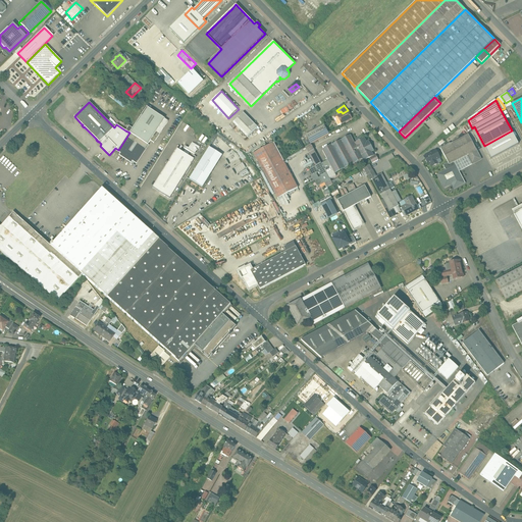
[(133,128),(128,126),(125,131),(129,133),(118,150),(122,153),(120,155),(131,161),(132,159),(136,162),(150,141),(154,143),(159,135),(156,132),(164,119),(146,107),(133,128)]
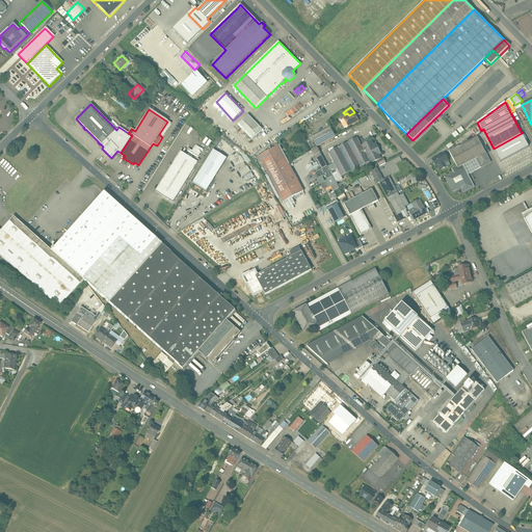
[(354,113),(344,118),(346,122),(342,124),(345,129),(358,122),(354,113)]
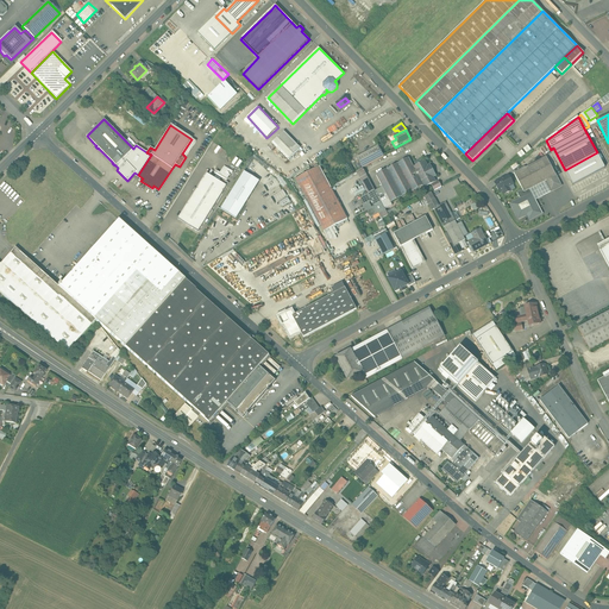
[(300,150),(283,132),(272,143),(289,159),(300,150)]
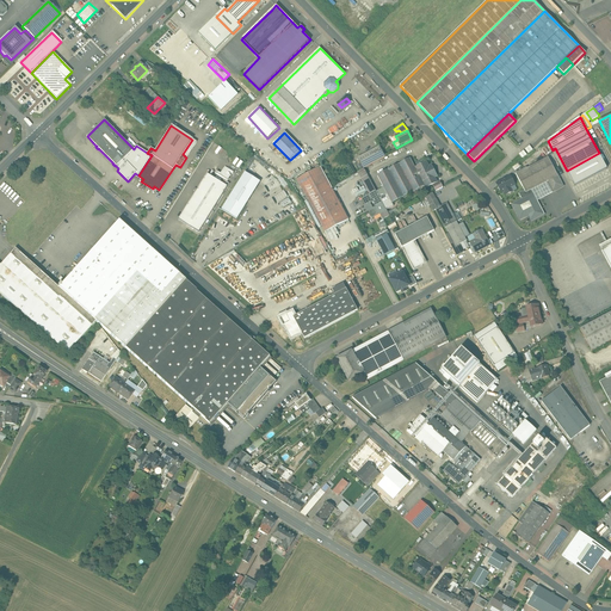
[(380,147),(358,158),(364,168),(384,158),(380,147)]
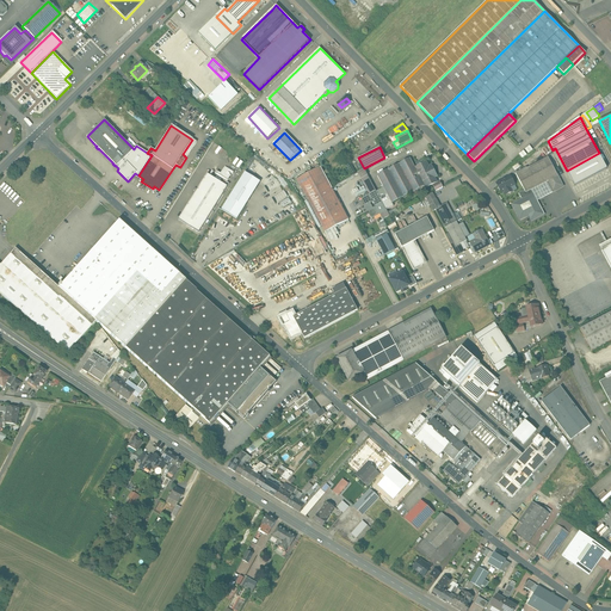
[(548,158),(528,168),(526,167),(516,173),(524,191),(525,193),(531,190),(548,181),(557,176),(548,158)]
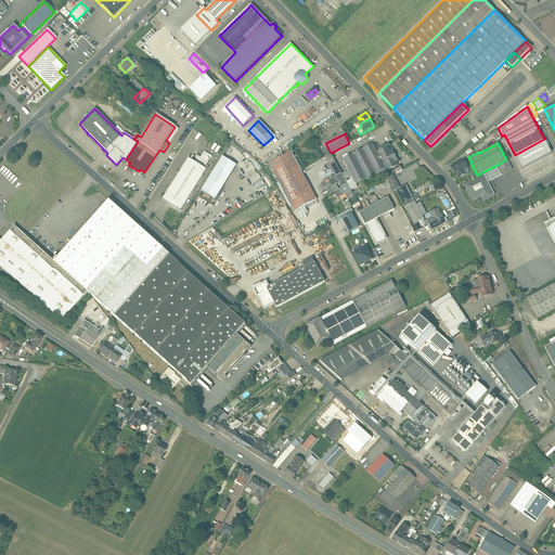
[(373,144),(343,160),(356,184),(386,169),(377,153),(373,144)]
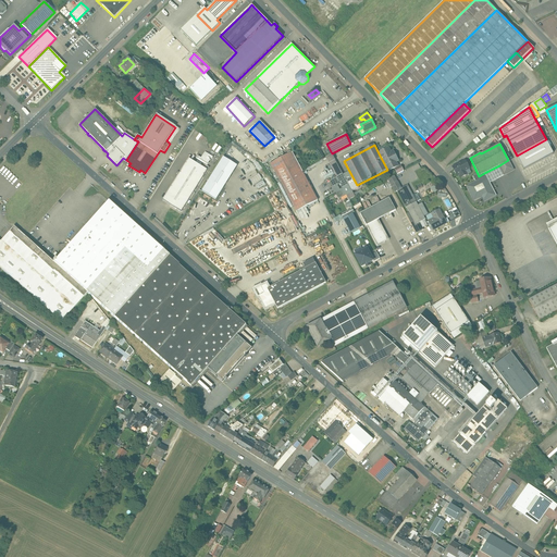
[(394,157),(388,148),(386,149),(385,147),(384,146),(380,148),(380,149),(381,152),(379,153),(387,170),(388,172),(398,166),(396,162),(398,161),(396,156),(394,157)]
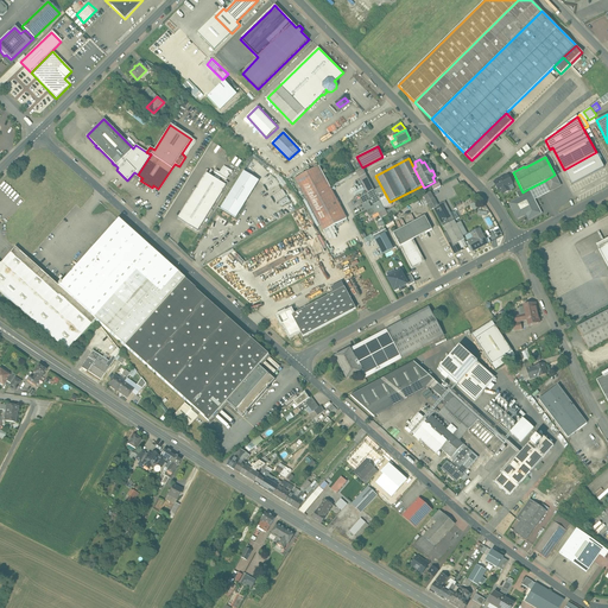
[(220,173),(228,178),(232,170),(223,165),(220,173)]
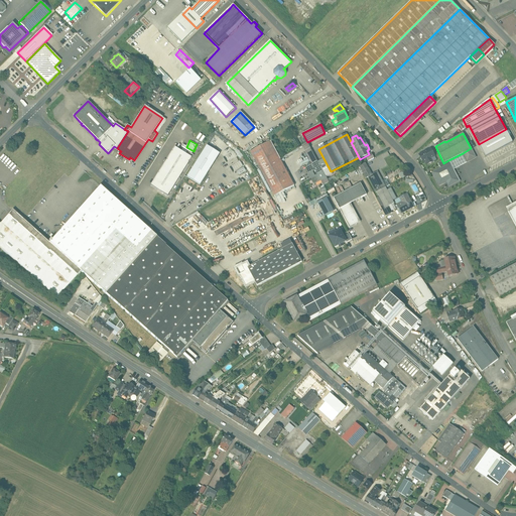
[(280,159),(271,141),(251,151),(274,197),(294,185),(280,159)]
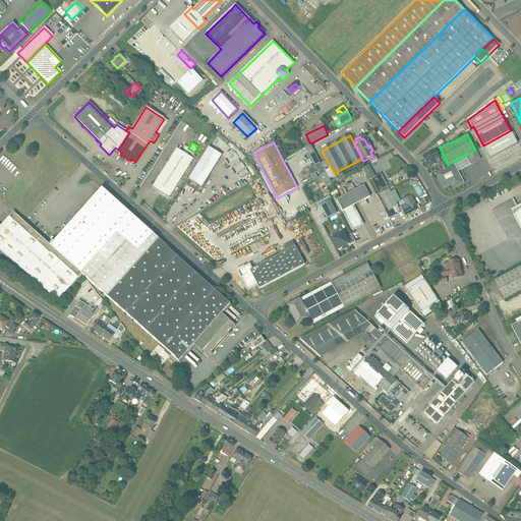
[(327,174),(310,143),(305,147),(322,177),(327,174)]
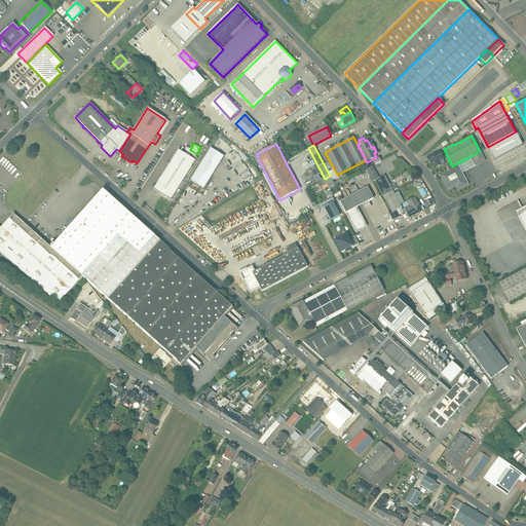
[(211,149),(194,176),(191,181),(204,189),(224,157),(211,149)]
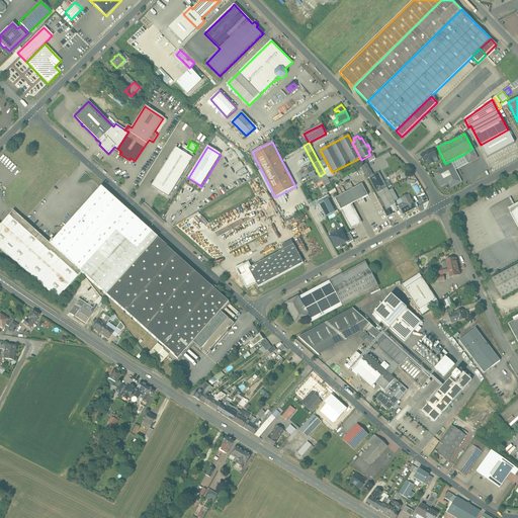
[(176,148),(152,186),(169,197),(193,159),(176,148)]
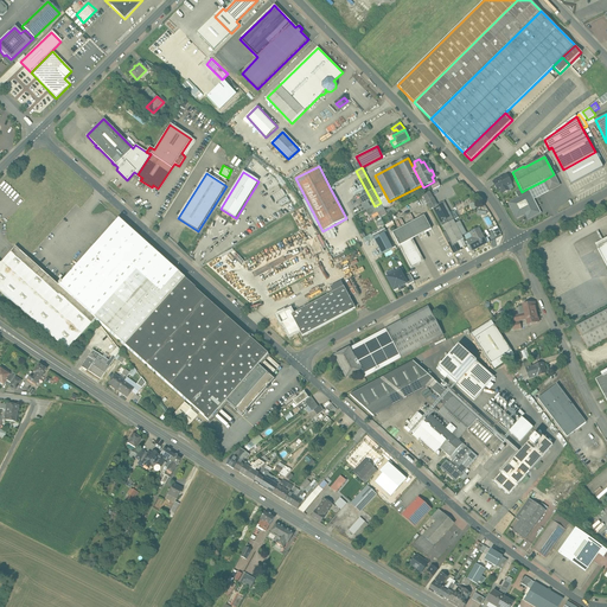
[(554,174),(544,180),(548,189),(549,191),(560,185),(554,174)]
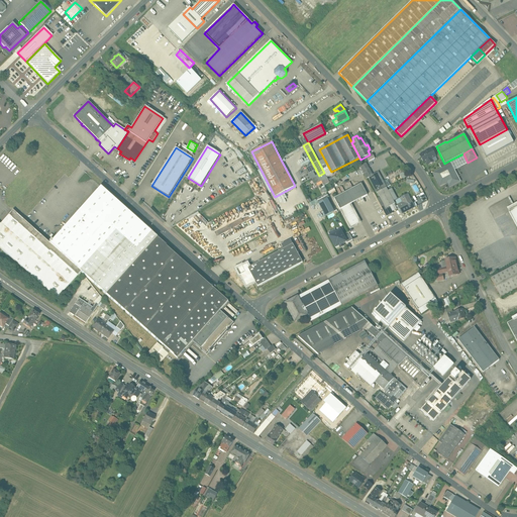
[(431,149),(420,156),(424,163),(427,162),(427,163),(429,164),(431,162),(432,161),(431,160),(435,157),(431,149)]
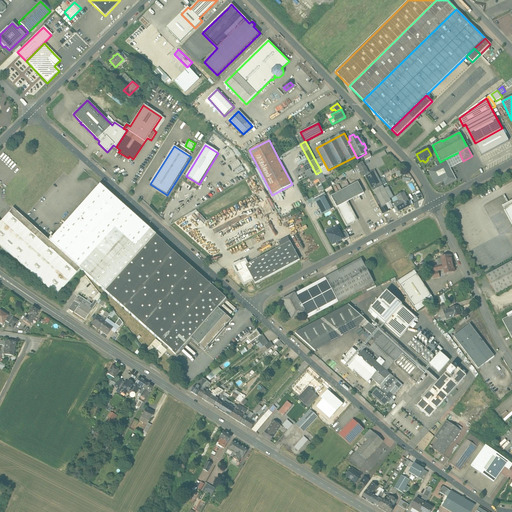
[(222,156),(225,161),(235,155),(232,150),(222,156)]
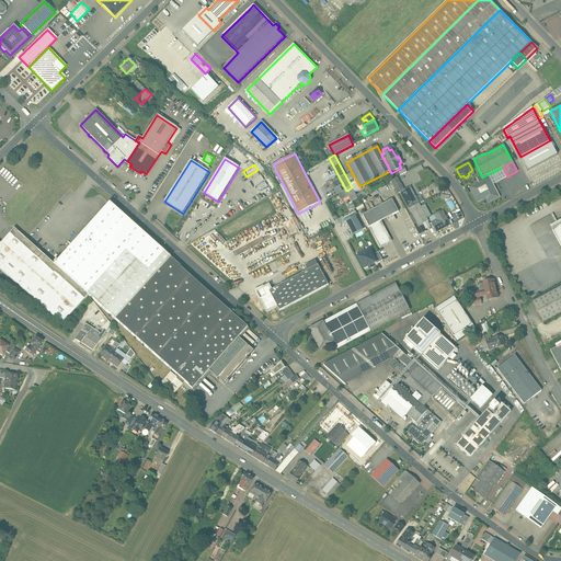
[(503,167),(488,174),(492,182),(506,174),(503,167)]
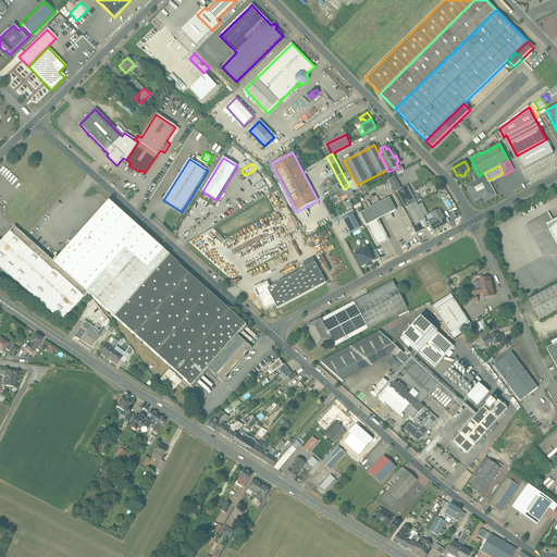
[(248,181),(251,186),(262,180),(259,173),(248,181)]
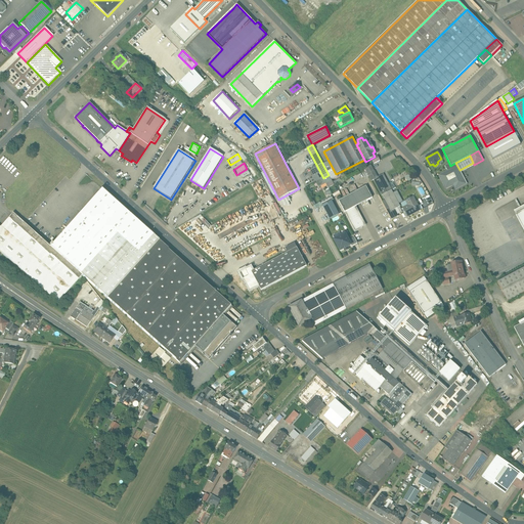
[(449,164),(445,166),(447,171),(446,172),(446,171),(439,175),(446,188),(453,185),(455,189),(467,184),(460,170),(455,163),(450,166),(449,164)]
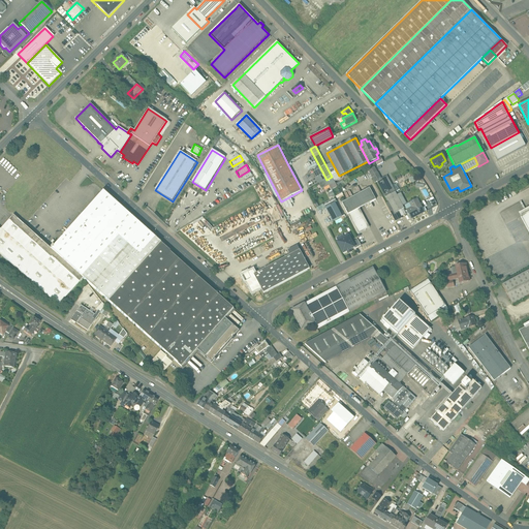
[(374,167),(369,170),(375,183),(378,182),(378,181),(381,179),(378,173),(377,173),(374,167)]
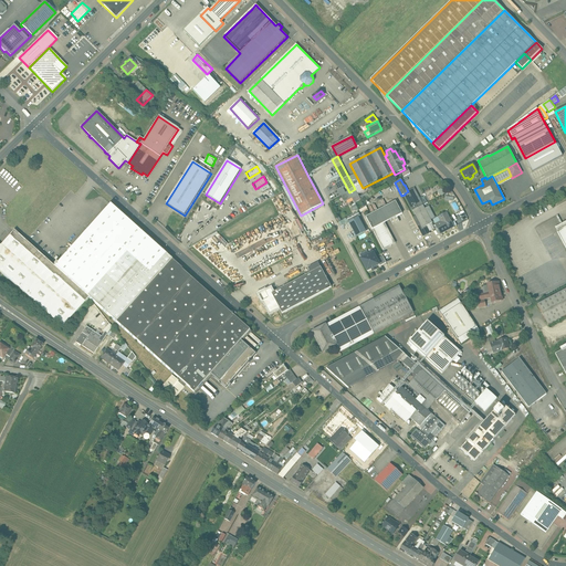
[(355,189),(349,192),(355,203),(360,200),(355,189)]
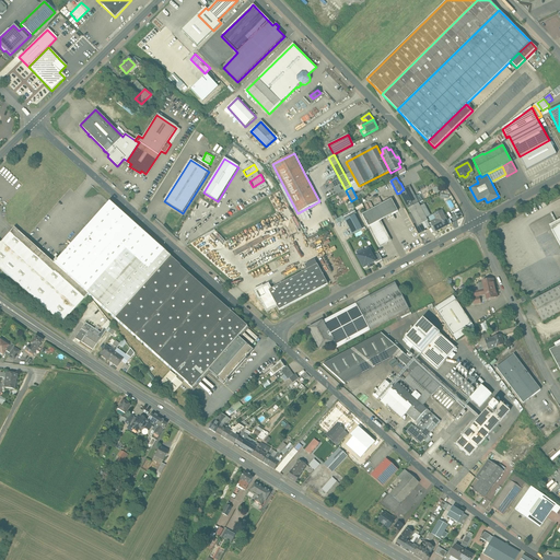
[(404,189),(400,191),(400,193),(409,208),(418,203),(409,187),(404,189)]
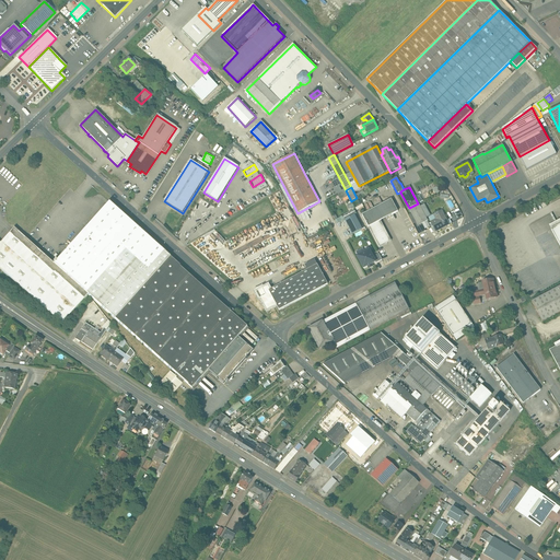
[(392,199),(362,214),(378,247),(392,241),(381,220),(398,211),(392,199)]
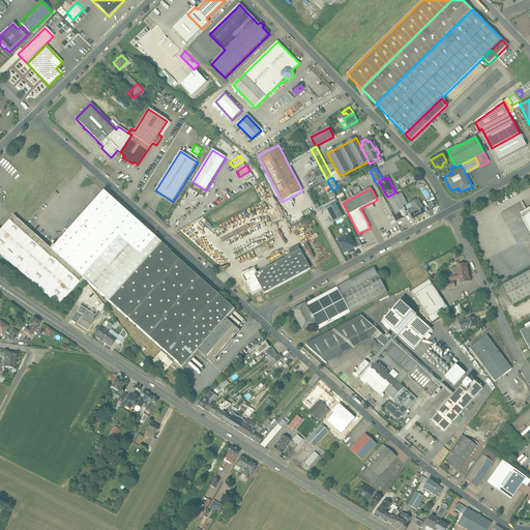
[(51,249),(83,278),(109,301),(160,243),(102,192),(51,249)]
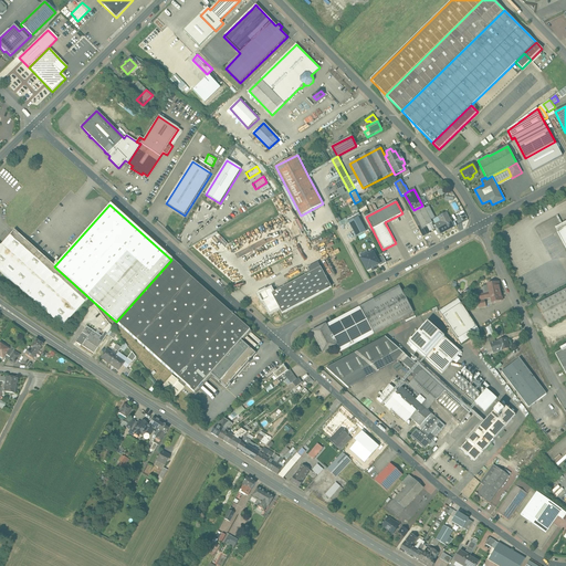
[(422,206),(413,210),(416,216),(413,218),(415,221),(428,215),(422,206)]
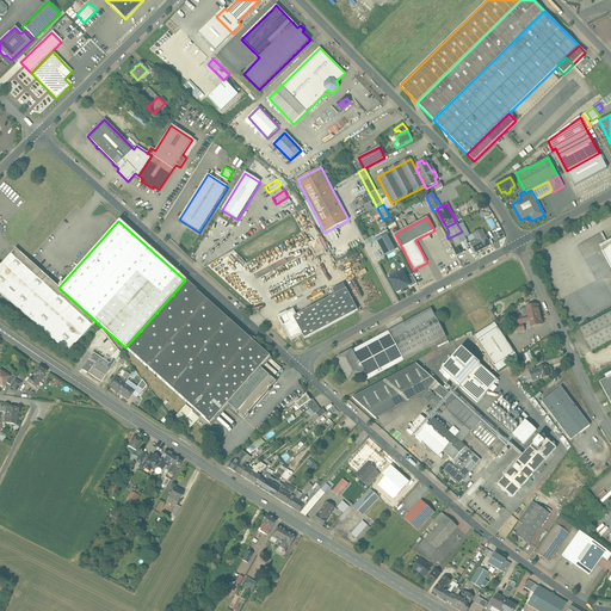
[(482,230),(474,235),(476,240),(470,242),(475,253),(489,245),(482,230)]
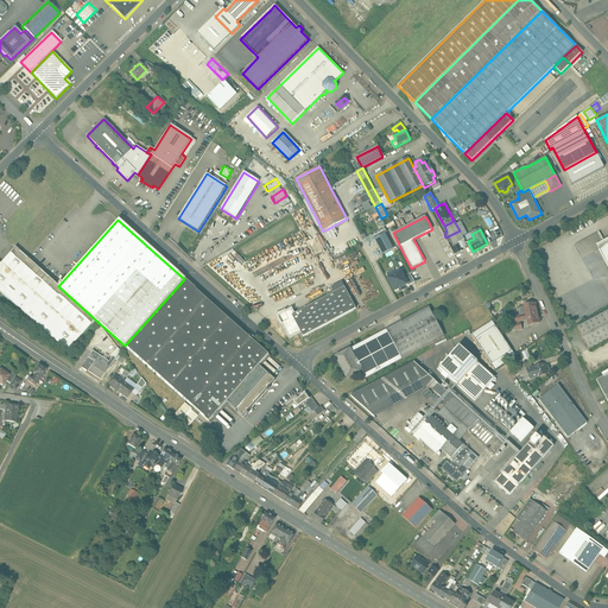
[(460,230),(445,238),(450,247),(458,242),(464,240),(460,230)]
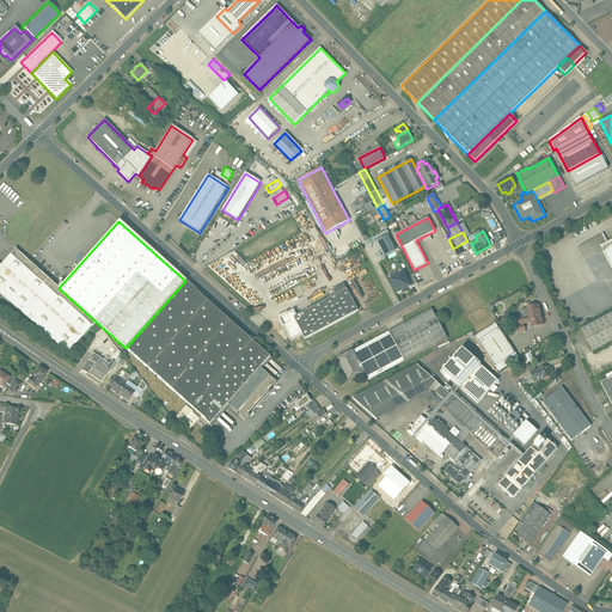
[(396,251),(387,234),(377,240),(385,256),(395,251),(396,251)]
